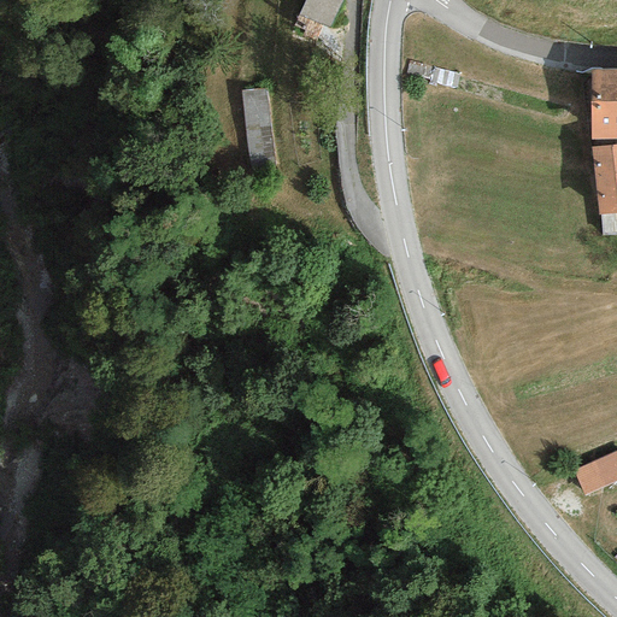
[(340,0),(303,0),(297,11),(327,27),(340,0)]
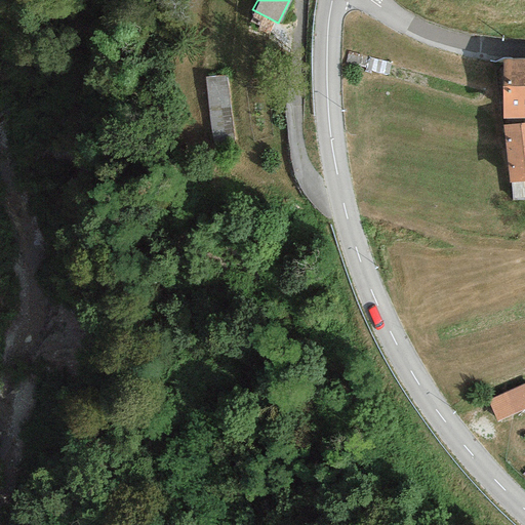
[(524,58),(501,59),(502,118),(524,117),(524,58)]
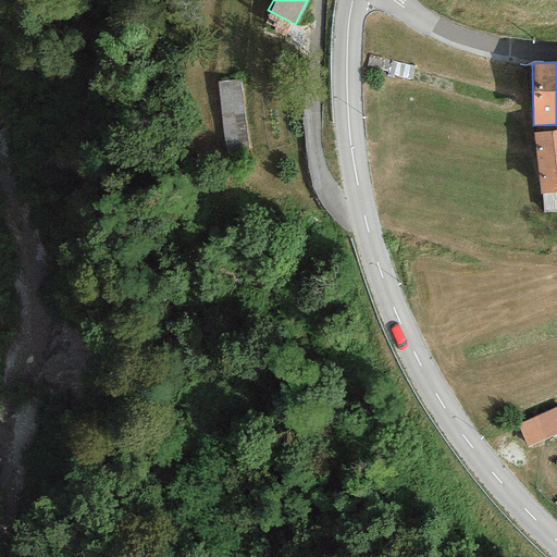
[(239,79),(219,82),(226,151),(248,149),(239,79)]
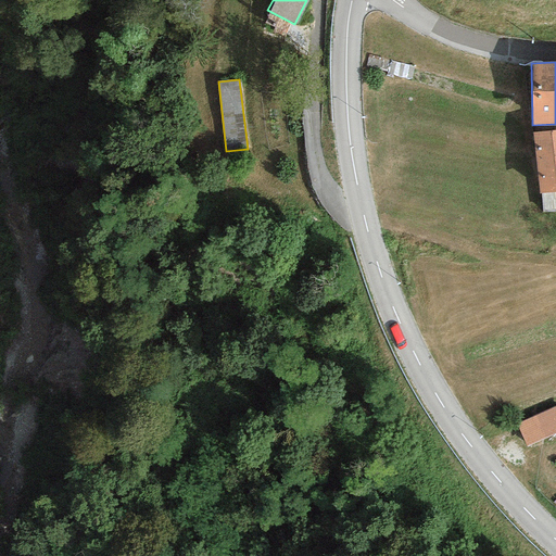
[(555,129),(531,133),(538,194),(542,193),(555,191),(555,129)]
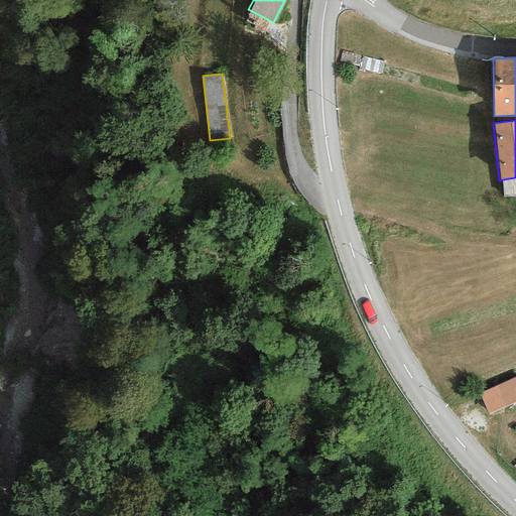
[(515,177),(503,179),(504,199),(515,198),(515,177)]
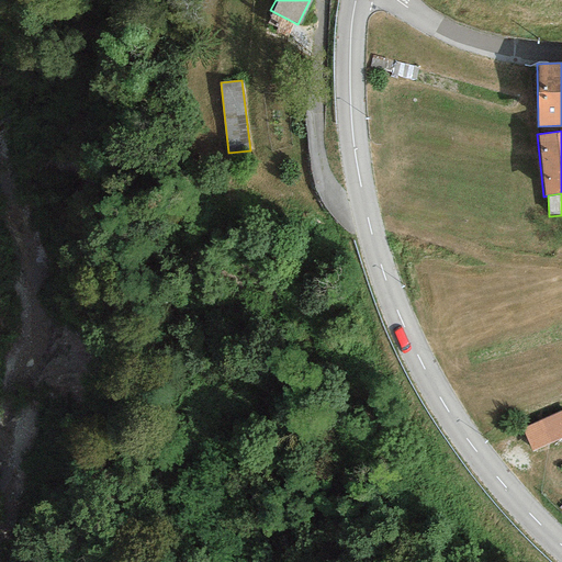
[(561,401),(520,420),(531,442),(561,427),(561,401)]
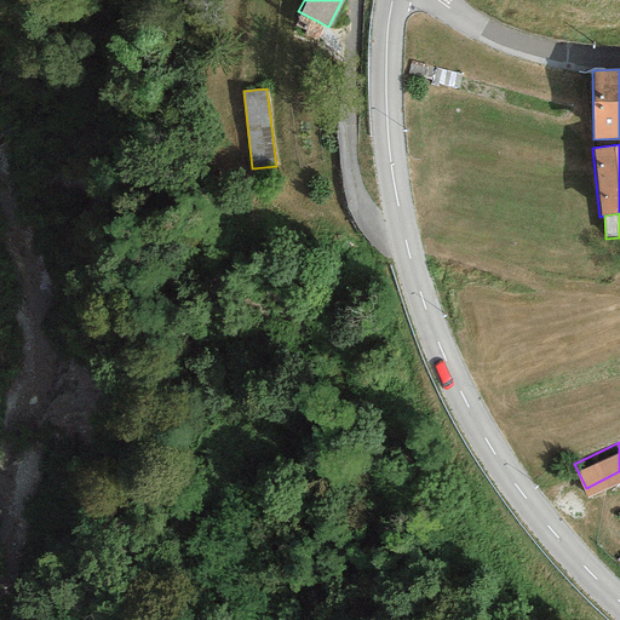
All buildings are outlined.
